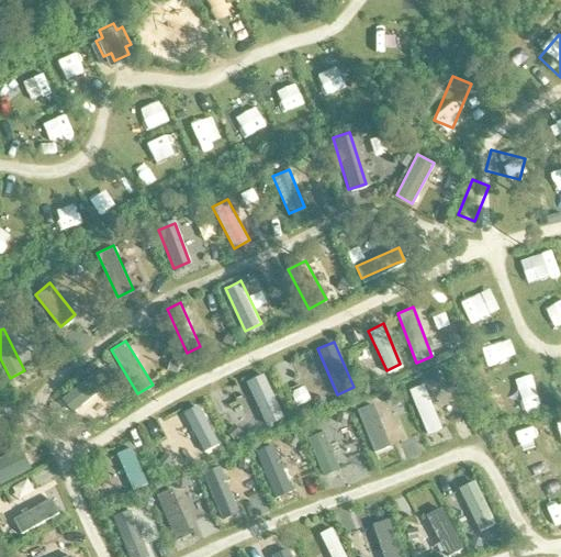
[(97,369),(65,397),(74,407),(105,379),(97,369)]
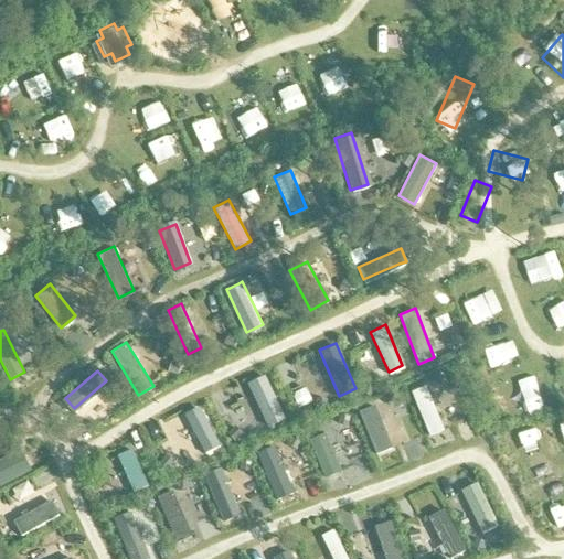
[(265,374),(247,382),(267,426),(285,417),(265,374)]
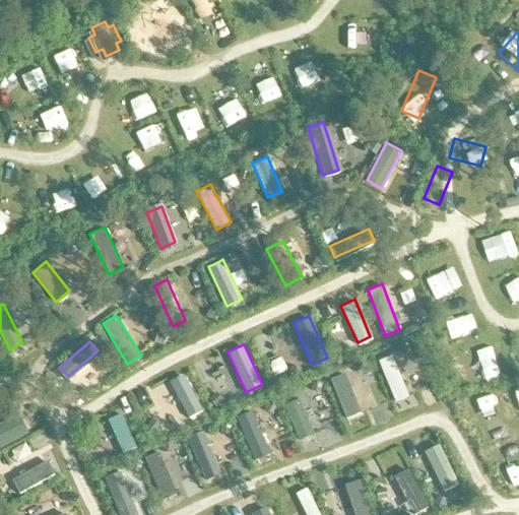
[(402,393),(385,351),(374,357),(391,397),(402,393)]
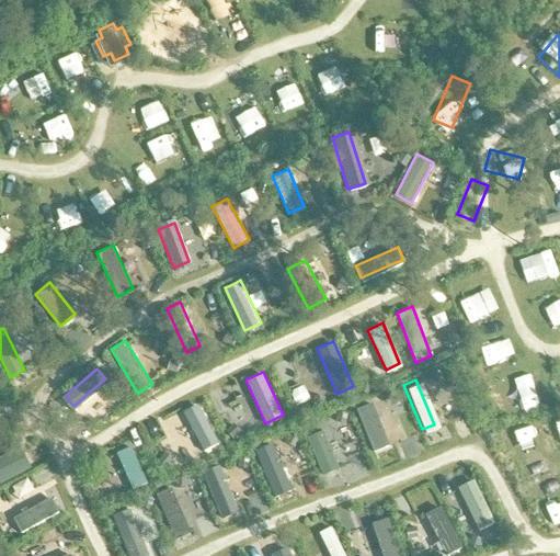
[(360,407),(356,408),(374,450),(390,443),(387,437),(373,401),(360,407)]
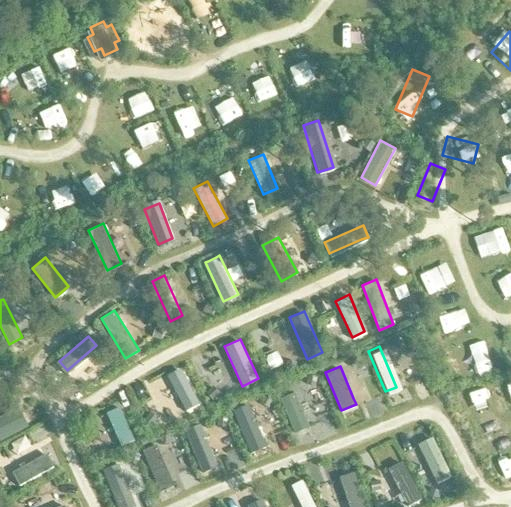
[(180,367),(167,374),(168,376),(184,407),(186,409),(199,402),(180,367)]
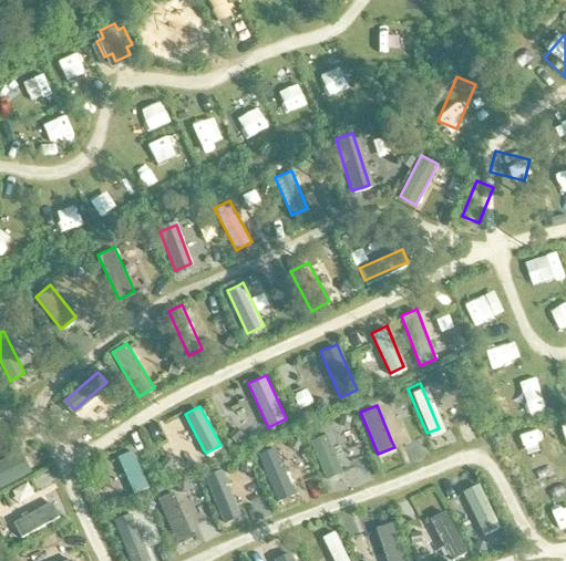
[(350,444),(361,440),(357,423),(341,426),(338,414),(328,416),(343,471),(357,467),(350,444)]
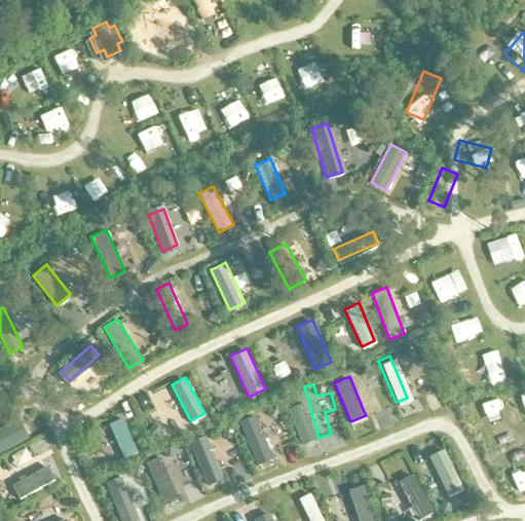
[(319,438),(303,402),(288,408),(303,444),(319,438)]
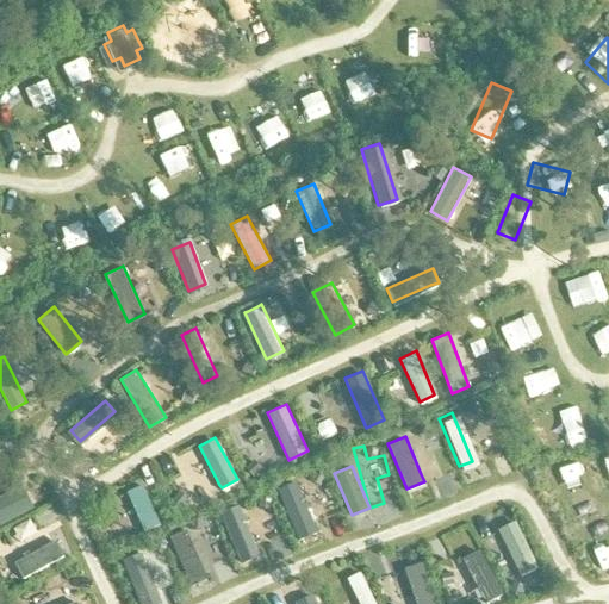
[(142,483),(126,490),(144,529),(160,522),(142,483)]
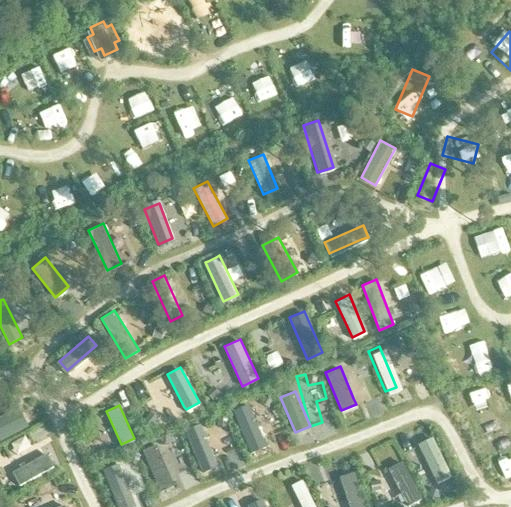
[(247,447),(258,442),(243,406),(232,411),(247,447)]
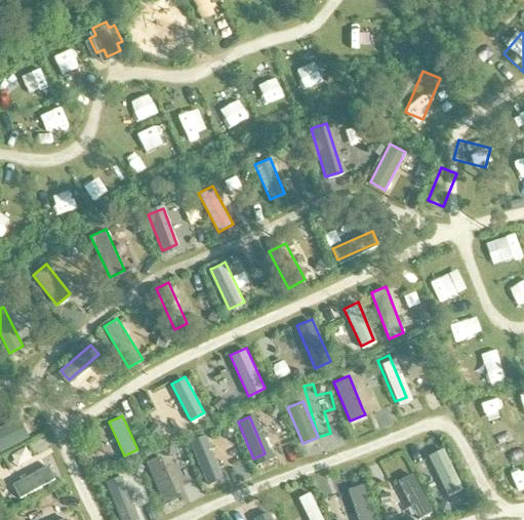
[(0,450),(29,436),(19,417),(13,422),(0,428),(0,450)]
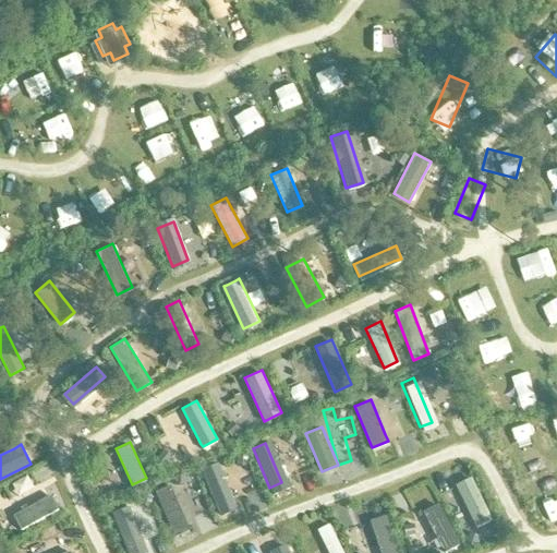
[(218,460),(202,467),(221,514),(238,507),(218,460)]
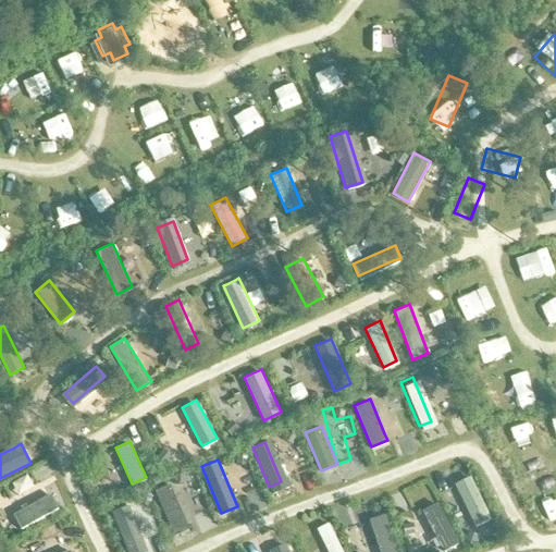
[(252,463),(239,467),(245,480),(258,476),(252,463)]
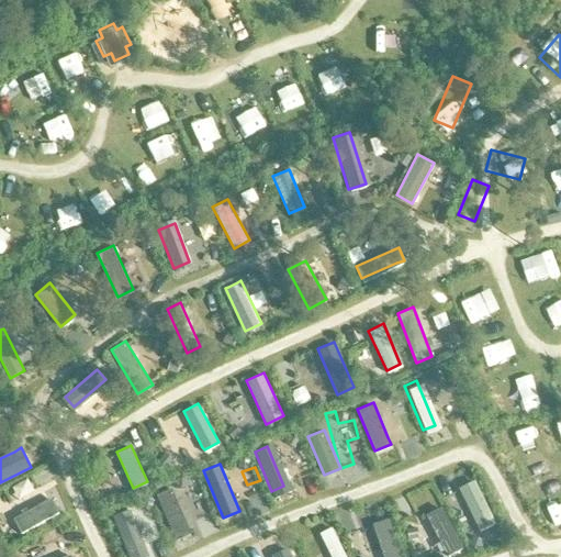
[(473,480),(458,488),(479,528),(481,527),(493,522),(494,521),(473,480)]
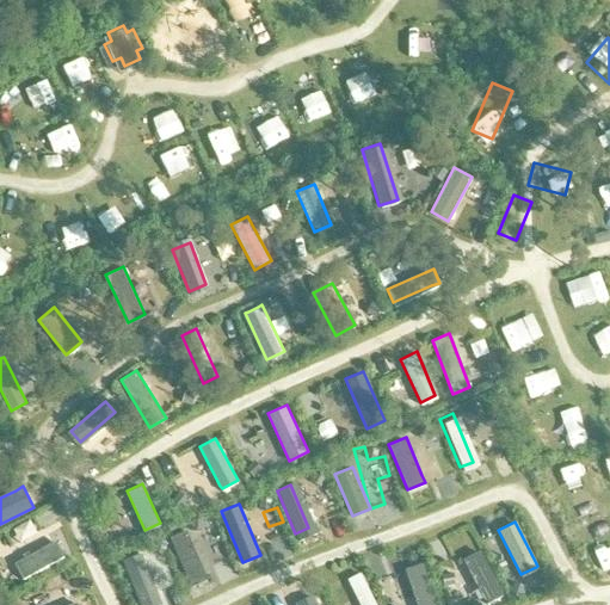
[(186,530),(170,537),(191,586),(208,579),(186,530)]
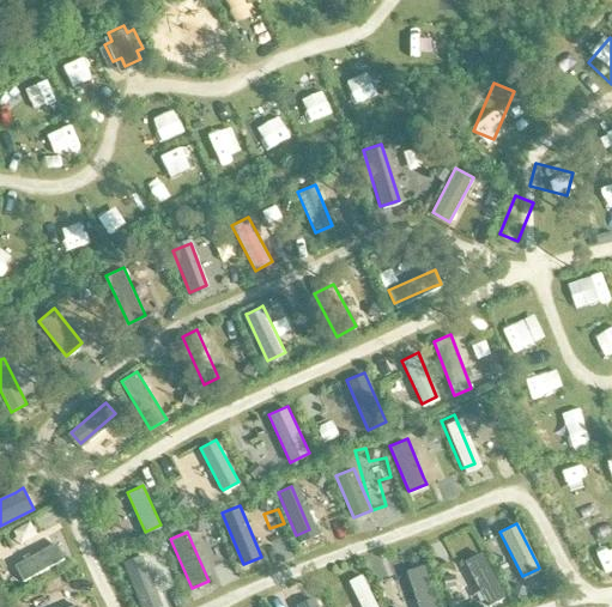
[(23,581),(64,557),(55,541),(13,564),(23,581)]
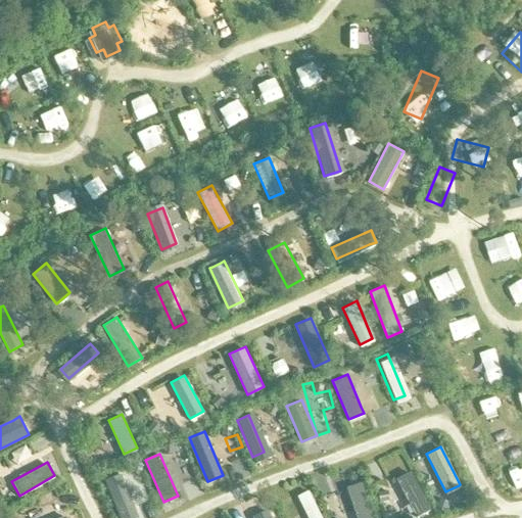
[(430,509),(410,470),(396,477),(417,516),(430,509)]
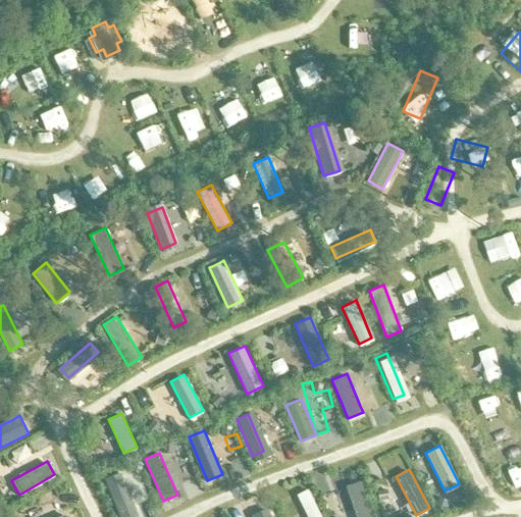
[(135,510),(119,473),(107,478),(122,515),(135,510)]
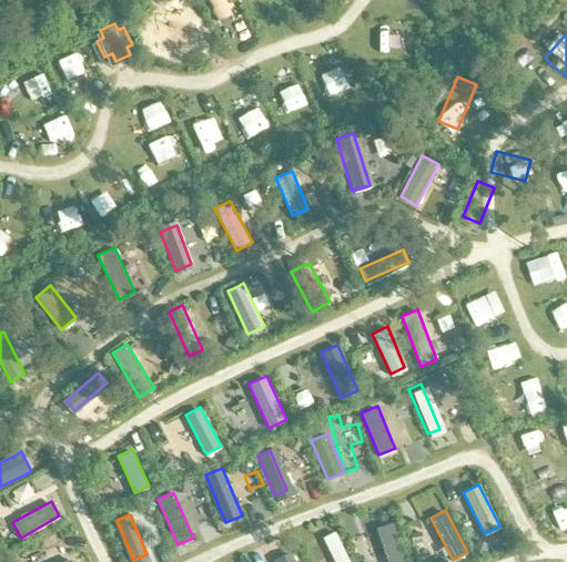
[(405,561),(393,522),(376,527),(387,561),(405,561)]
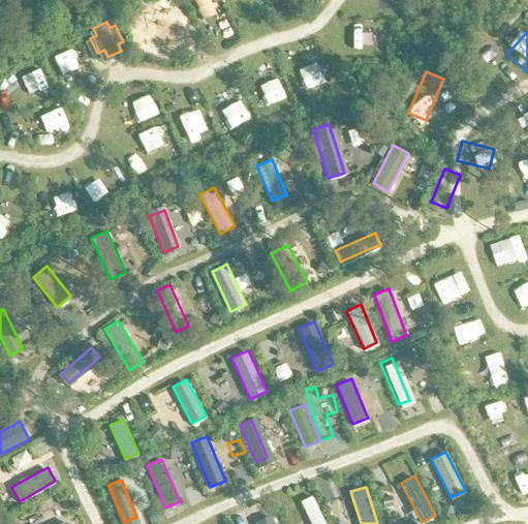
[(325,523),(311,495),(301,500),(311,523),(325,523)]
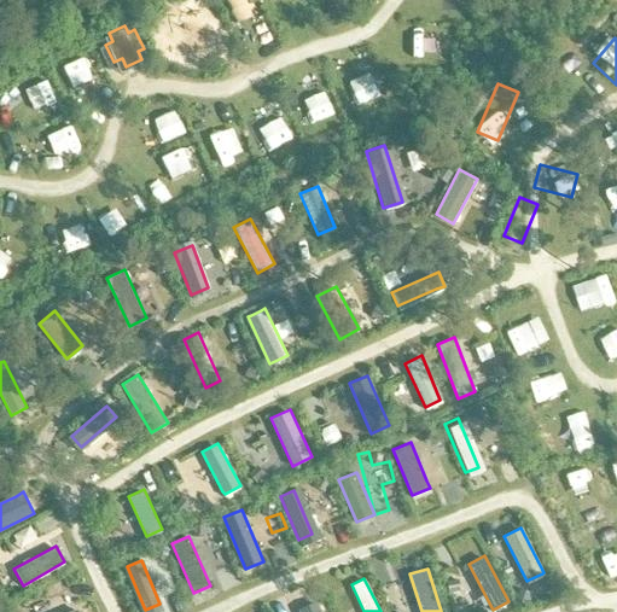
[(321,611),(316,599),(297,607),(298,611),(321,611)]
